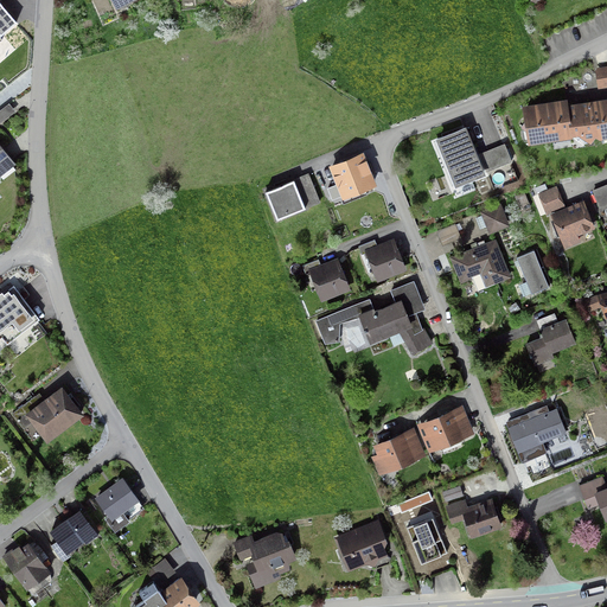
[(0,37),(17,23),(0,2),(0,37)]
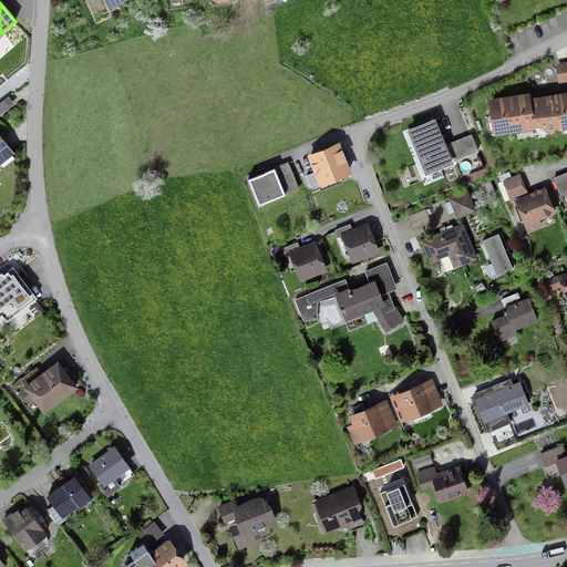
[(566,60),(556,62),(559,82),(566,80),(566,60)]
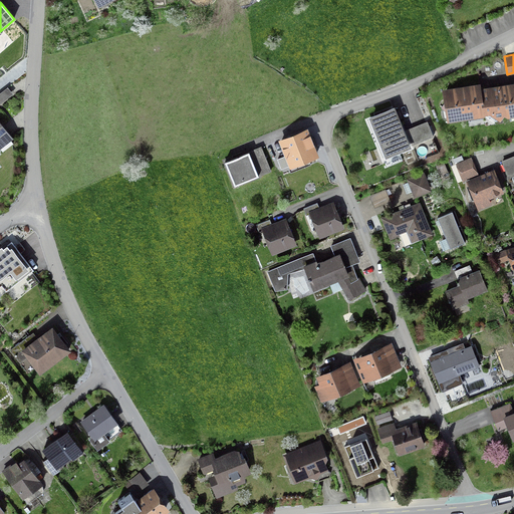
[(490,85),(481,86),(481,81),(471,83),(454,85),(442,87),(444,100),(441,105),(442,106),(444,118),(448,118),(448,120),(485,114),(494,121),(497,117),(500,120),(505,114),(508,116),(510,115),(511,120),(513,119),(513,80),(508,82),(490,85)]
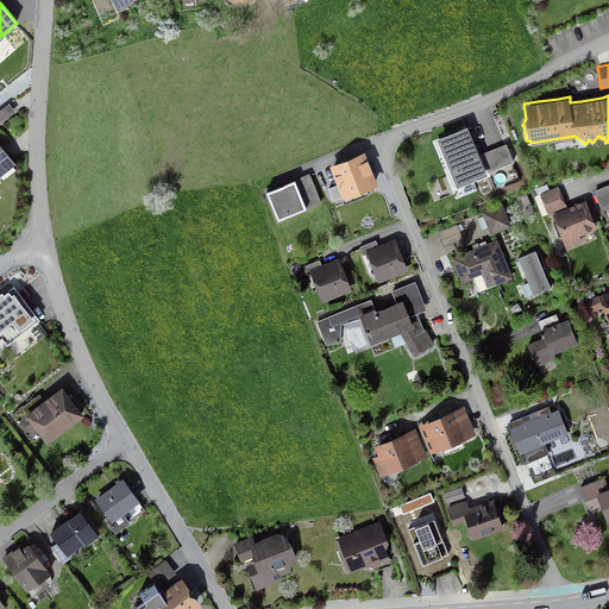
[(0,108),(0,121),(16,110),(10,102),(0,108)]
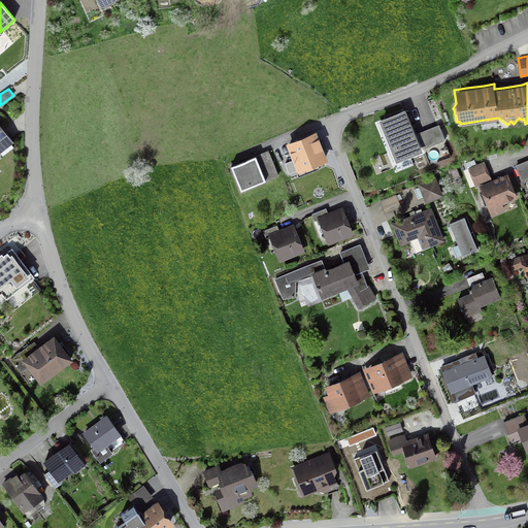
[(396,161),(423,151),(405,107),(378,118),(380,121),(375,123),(381,137),(384,136),(393,161),(396,160),(396,161)]
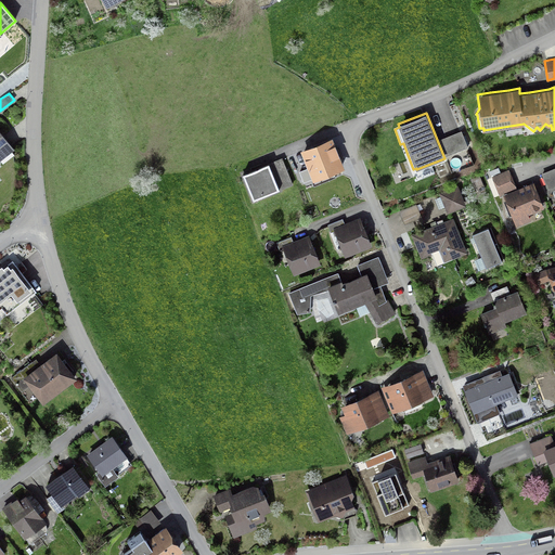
[(12,151),(15,149),(0,129),(0,159),(3,163),(14,154),(12,151)]
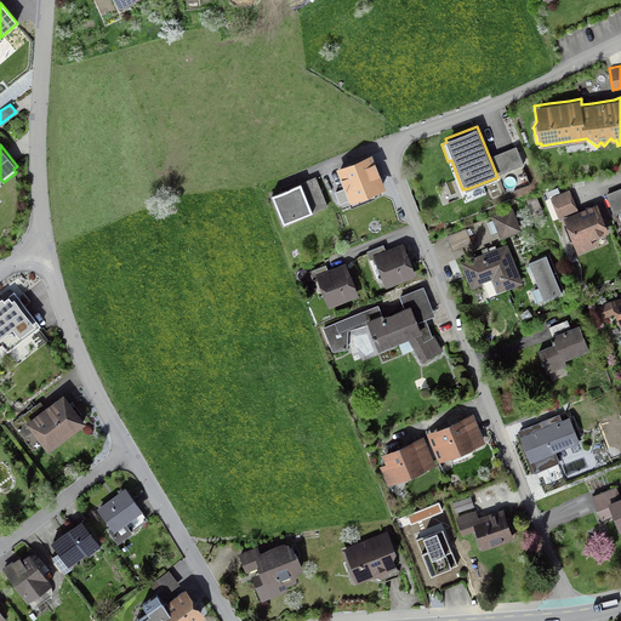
[(519,152),(517,146),(490,157),(497,175),(501,174),(502,175),(507,174),(506,171),(524,164),(523,163),(524,161),(520,152),(519,152)]
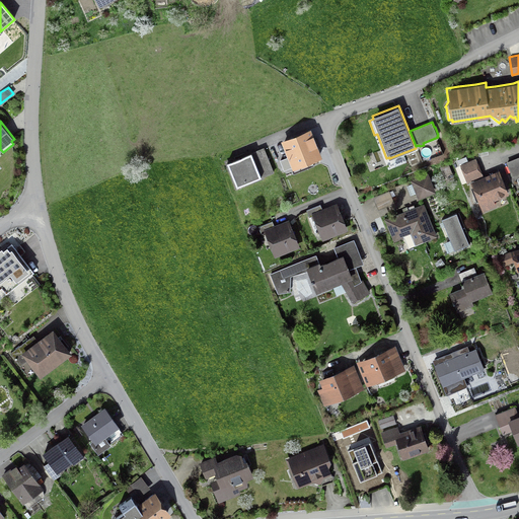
[(263,177),(275,172),(264,147),(252,151),(263,177)]
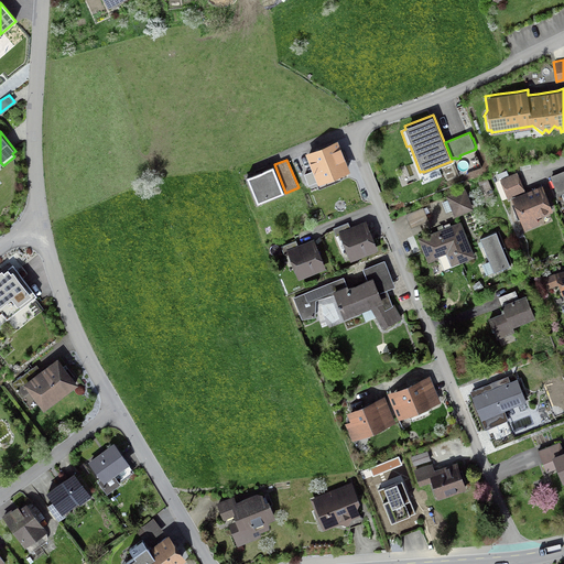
[(247,176),(258,203),(284,192),(273,165),(247,176)]
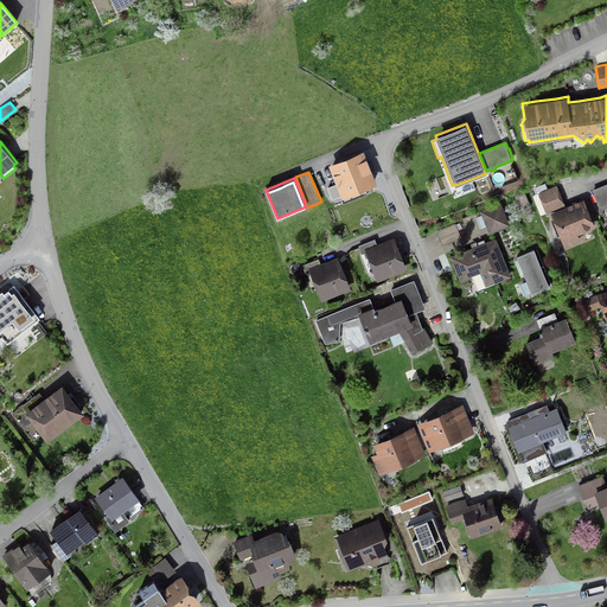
[(606,183),(592,189),(599,208),(606,205),(605,203),(606,202),(606,183)]
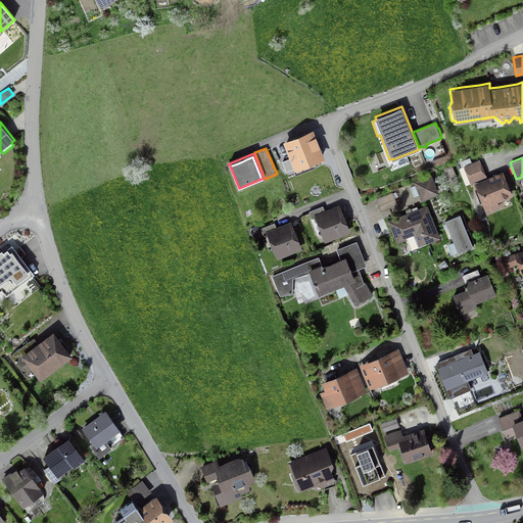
[(487,177),(480,158),(470,162),(468,158),(461,161),(471,185),(475,184),(474,182),(487,177)]
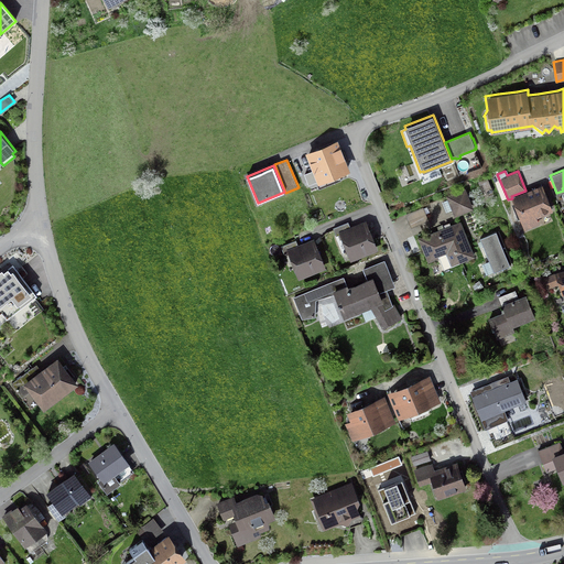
[(488,177),(478,181),(485,196),(494,192),(488,177)]
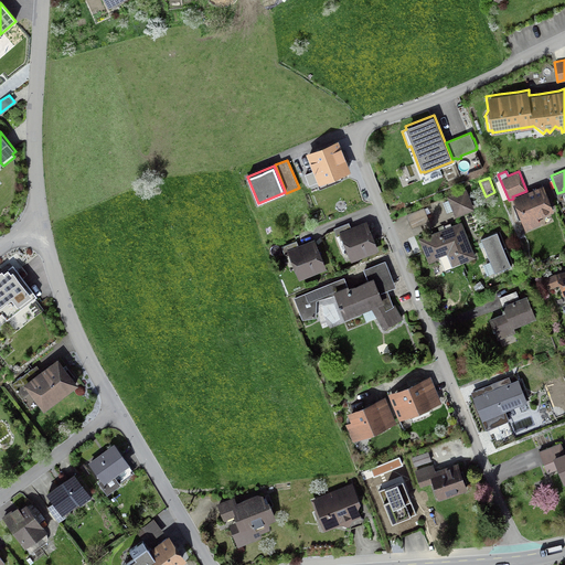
[(554,212),(543,184),(526,191),(512,196),(513,199),(525,231),(541,224),(541,225),(555,220),(552,212),(554,212)]
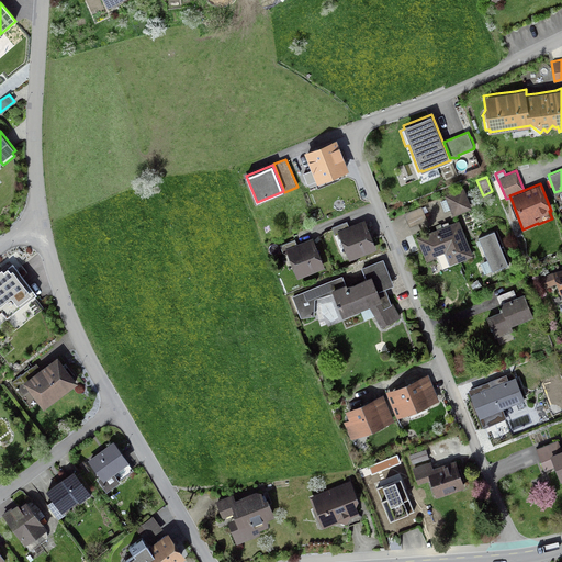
[(463,187),(445,194),(447,199),(440,201),(445,211),(450,209),(453,215),(472,209),(463,187)]
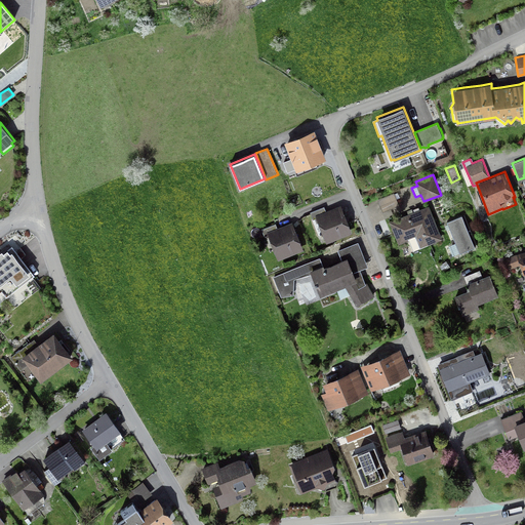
[(324,206),(310,212),(313,220),(315,219),(320,232),(322,231),(326,243),(352,233),(340,204),(326,210),(324,206)]
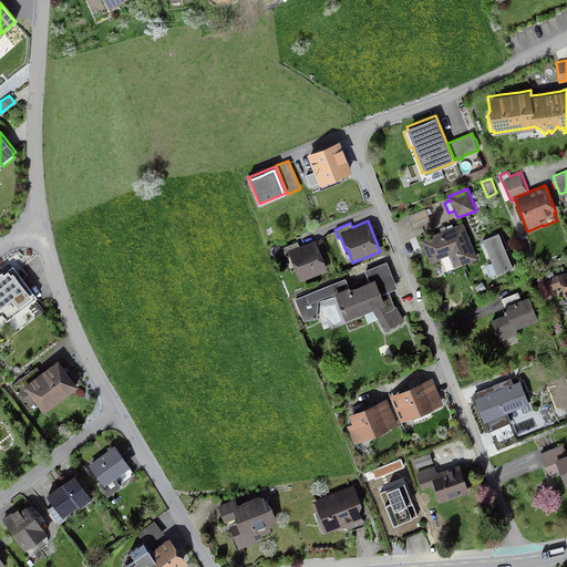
[(478,258),(463,222),(420,238),(430,264),(441,259),(446,275),(465,267),(464,264),(478,258)]
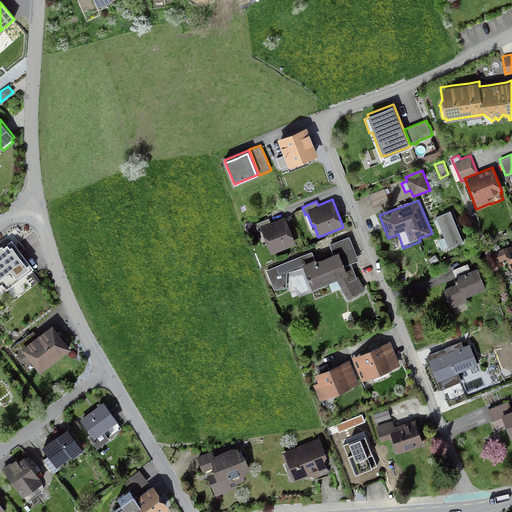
[(463,241),(451,210),(436,216),(437,218),(434,220),(441,238),(436,240),(439,249),(447,246),(448,247),(463,241)]
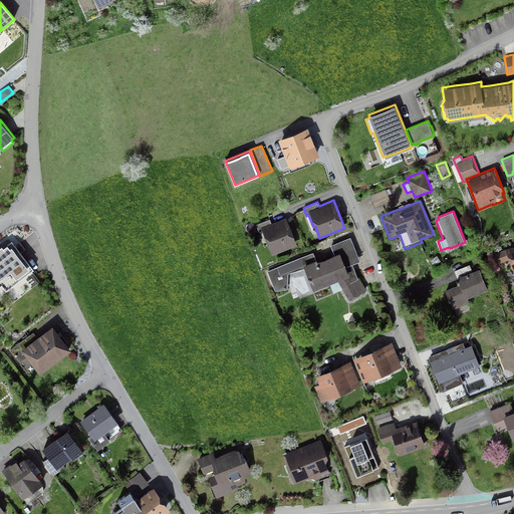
[(297,245),(286,217),(272,223),(270,219),(256,224),(259,232),(263,230),(272,255),(297,245)]
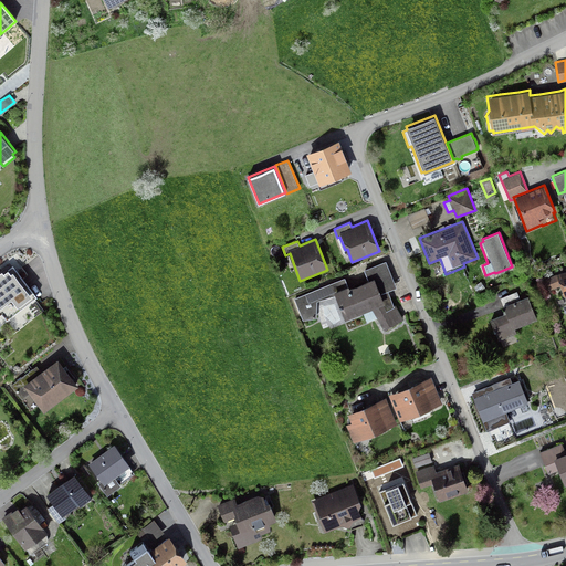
[(397,287),(386,260),(364,270),(367,280),(349,286),(345,278),(294,299),(303,320),(316,318),(317,301),(335,295),(345,318),(363,312),(367,322),(378,318),(385,329),(404,318),(396,304),(395,305),(389,291),(397,287)]
